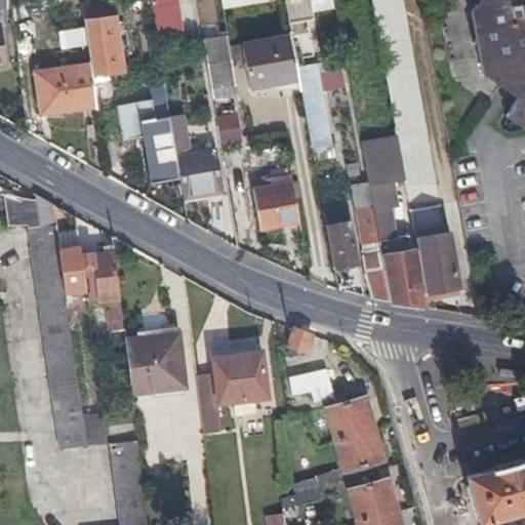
[(371,0),(403,182),(404,184),(432,179),(401,0),(371,0)]
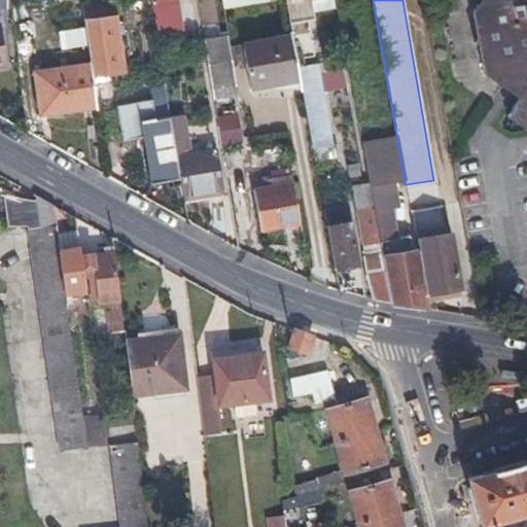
[(524,129),(526,128),(526,0),(491,0),(483,13),(475,7),(472,11),(478,41),(475,44),(479,47),(483,74),(492,80),(497,73),(518,88),(514,95),(519,98),(506,115),(524,129)]
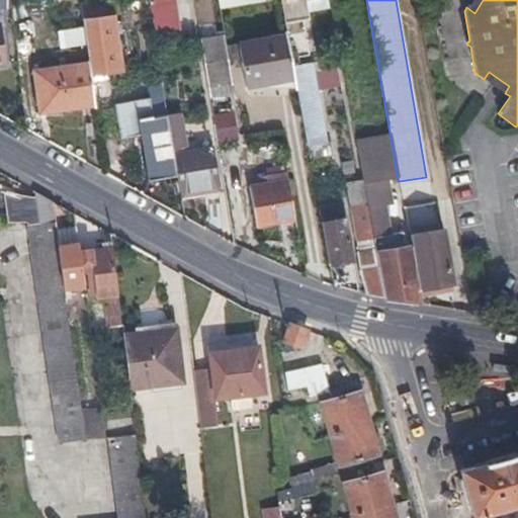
[(471,0),(466,7),(475,13),(483,0),(471,0)]
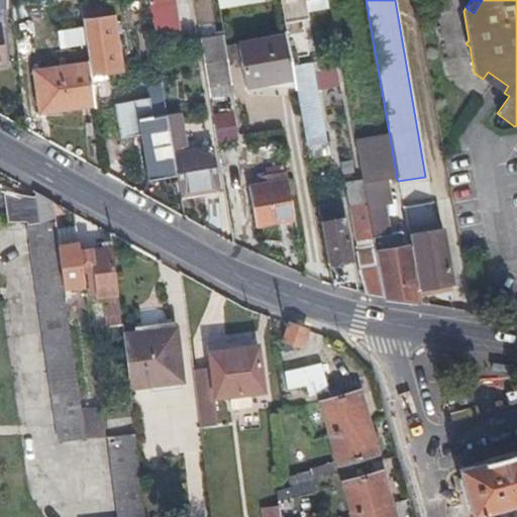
[(79,6),(81,21),(84,37),(103,34),(99,2),(79,6)]
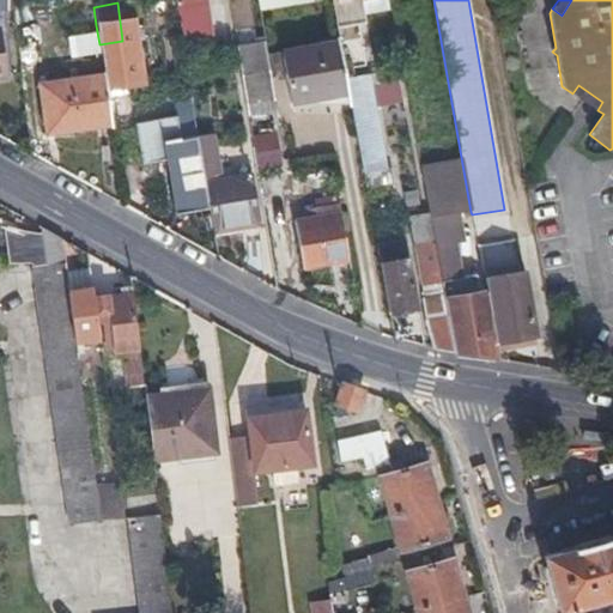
[(220,22),(214,23),(210,24),(207,11),(188,14),(193,46),(224,41),(220,22)]
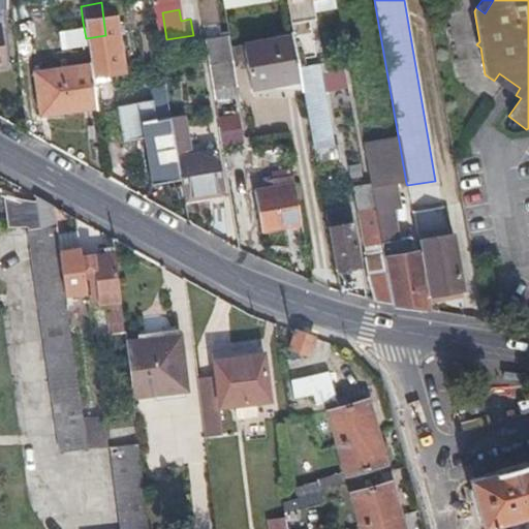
[(294,35),(270,39),(246,44),(252,86),(302,78),(294,35)]
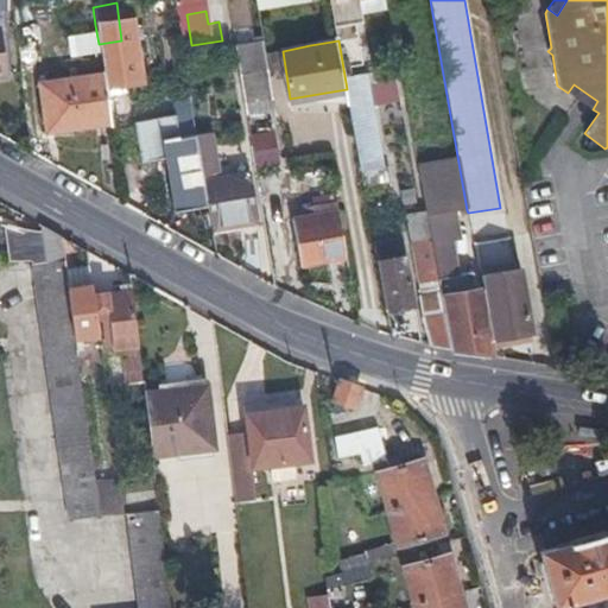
[(273,100),(268,71),(265,43),(234,48),(244,105),(273,100)]
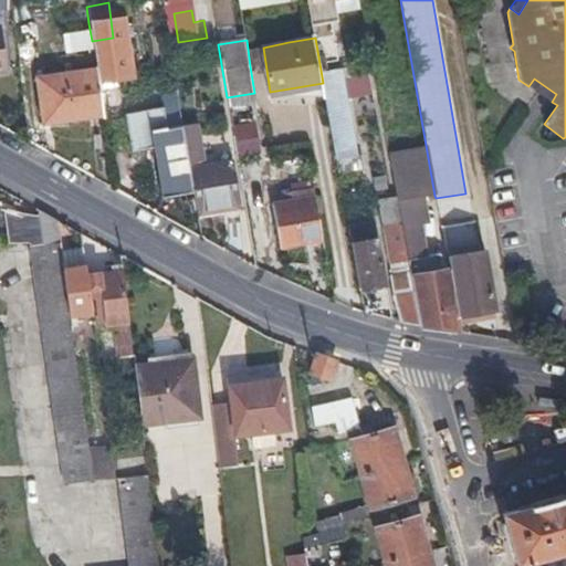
[(95,71),(65,74),(35,77),(41,122),(102,114),(95,71)]
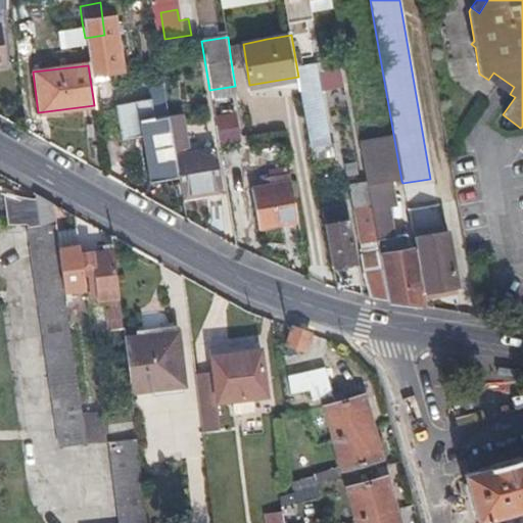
[(337,109),(354,106),(351,90),(347,91),(342,68),(331,72),(337,109)]
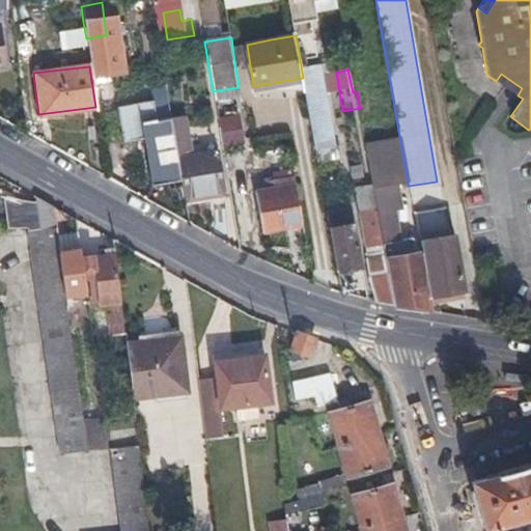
[(501,74),(496,81),(518,95),(522,88),(501,74)]
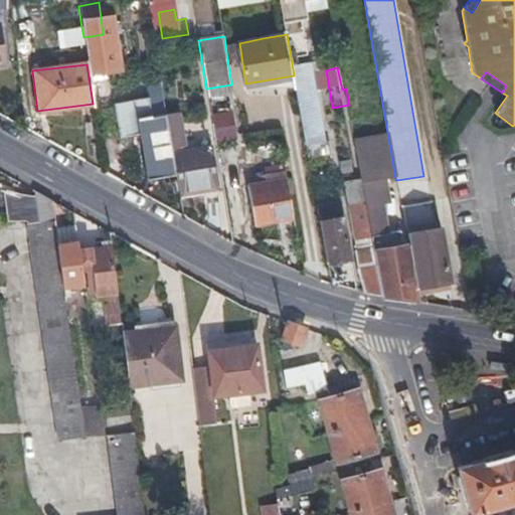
[(305,144),(315,143),(324,141),(317,95),(298,98),(305,144)]
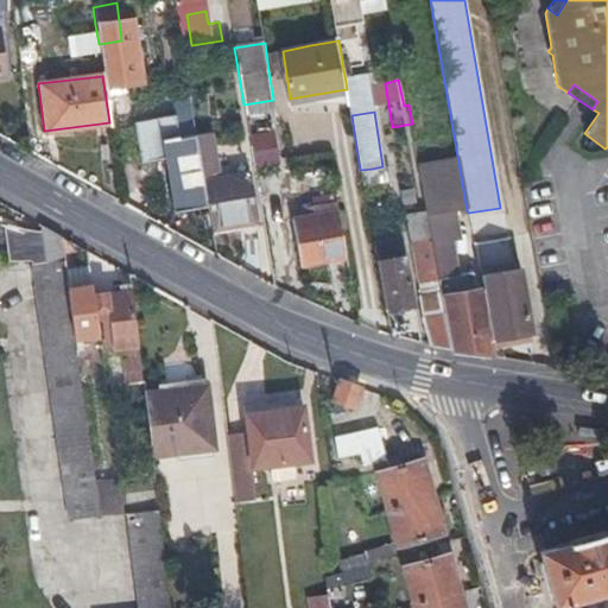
[(209,207),(197,141),(197,135),(182,138),(177,115),(135,121),(143,164),(170,159),(178,211),(209,207)]
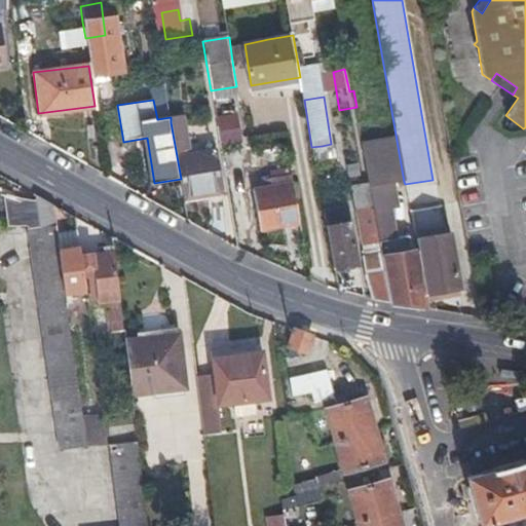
[(215,116),(222,145),(242,140),(235,111),(215,116)]
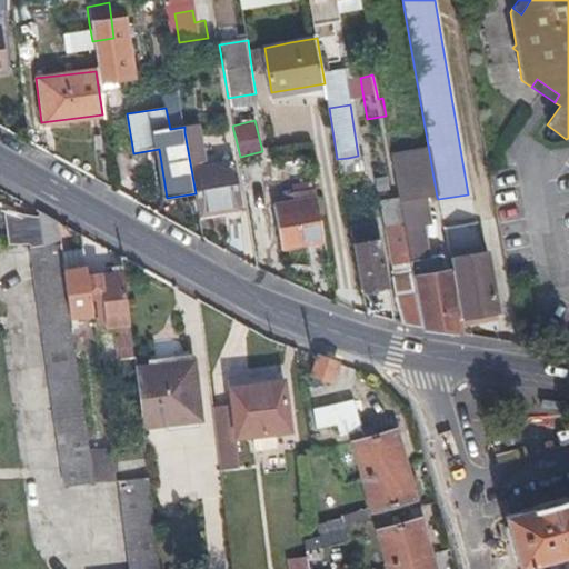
[(197,131),(185,132),(196,193),(198,211),(241,203),(232,155),(207,159),(205,149),(200,150),(197,131)]
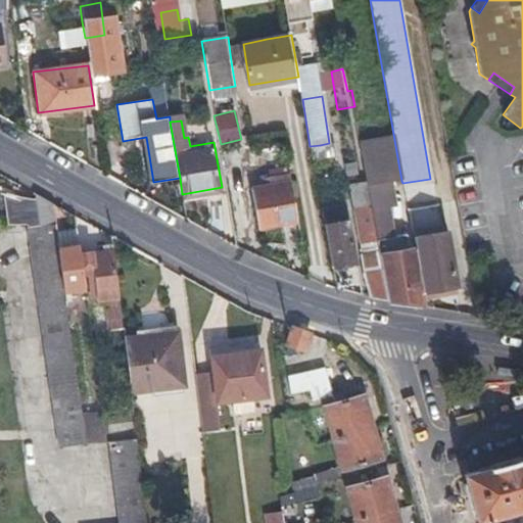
[(260,179),(262,183),(263,187),(253,188),(260,228),(299,222),(290,174),(260,179)]
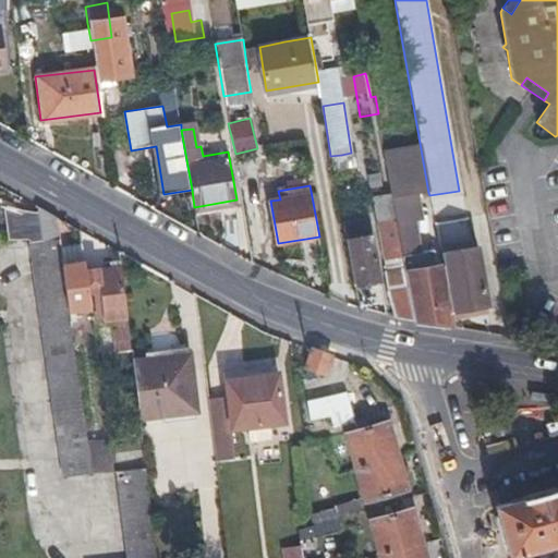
[(422,220),(416,192),(392,196),(396,217),(397,225),(415,221),(422,220)]
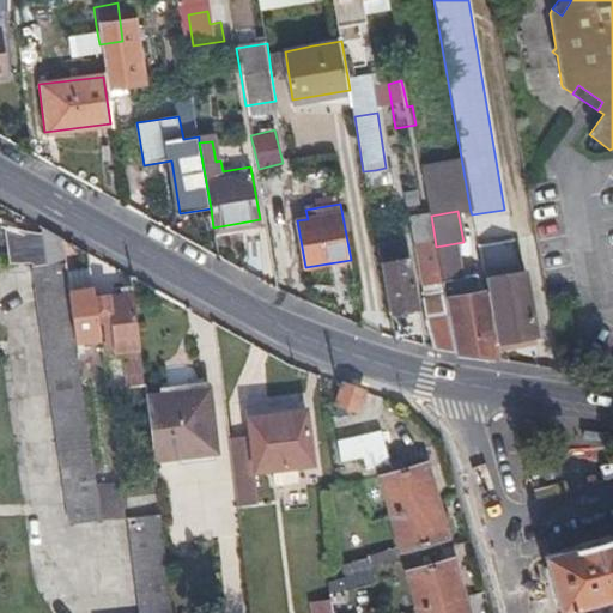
[(64,265),(62,250),(60,236),(40,225),(46,263),(64,265)]
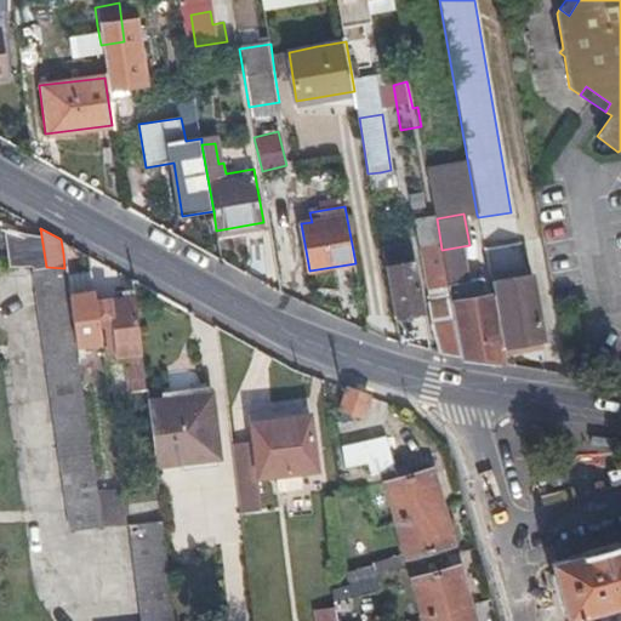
[(425,279),(446,275),(442,250),(440,241),(420,246),(425,279)]
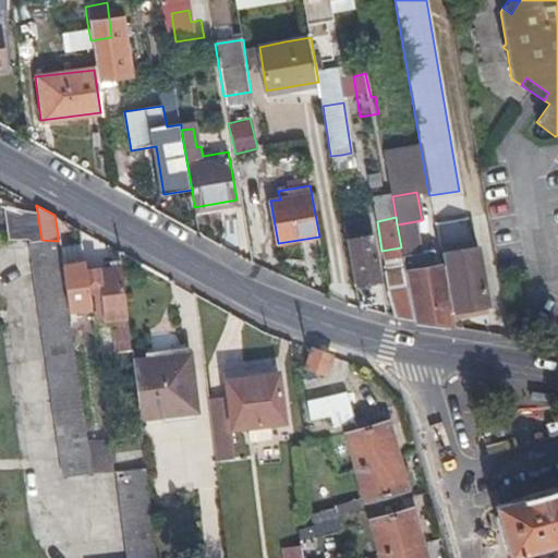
[(405,269),(408,287),(414,319),(452,326),(451,318),(441,263),(424,266),(419,238),(415,221),(397,225),(401,247),(405,269)]
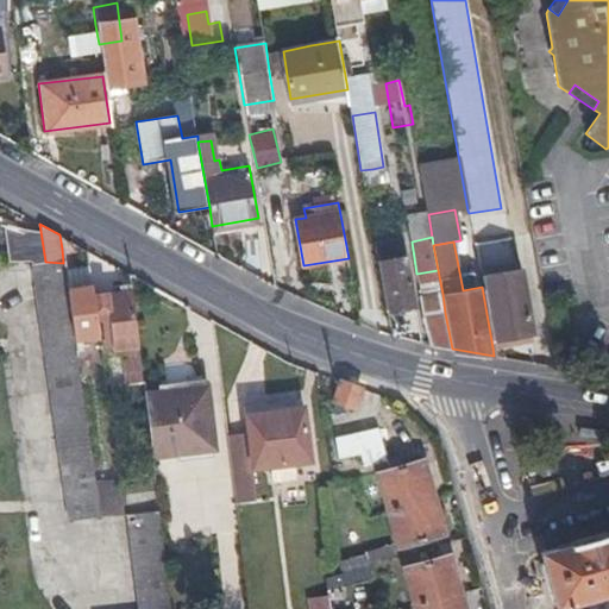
[(407,257),(395,258),(385,261),(383,251),(376,253),(385,313),(415,308),(407,257)]
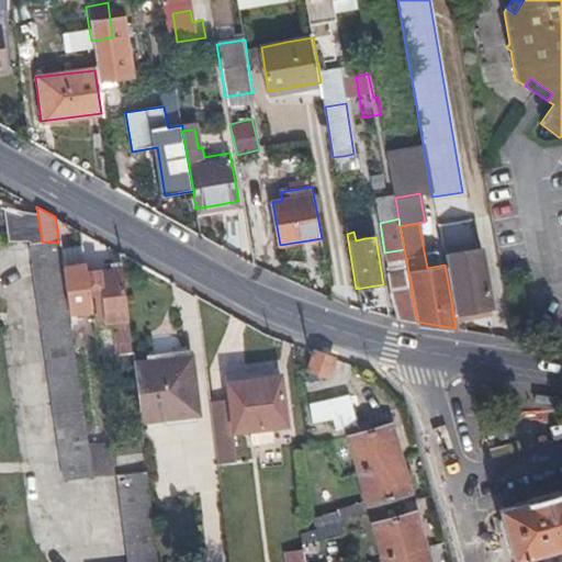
[(439,236),(422,239),(427,268),(445,265),(439,236)]
